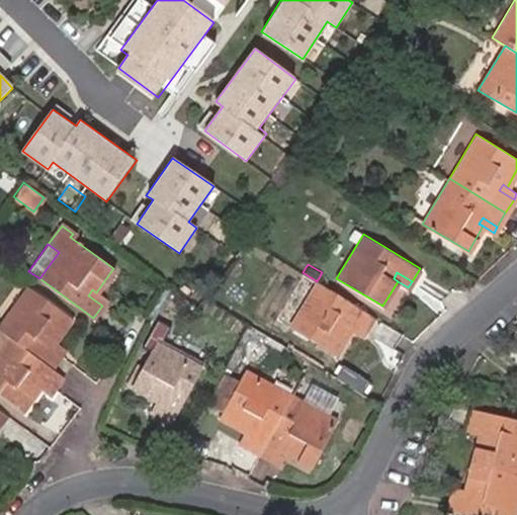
[(289,326),(336,354),(351,330),(347,327),(351,321),(365,330),(373,317),(318,281),(289,326)]
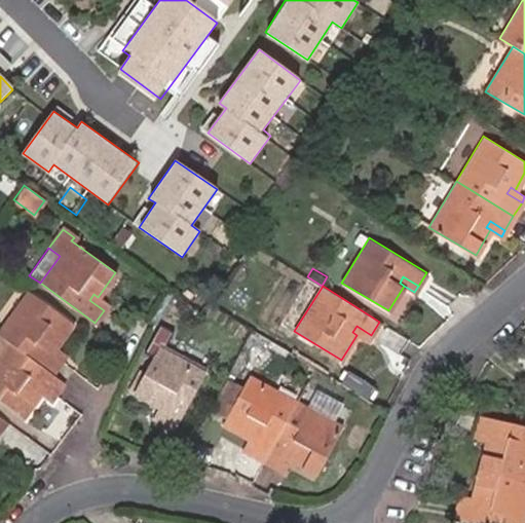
[(0,335),(51,373),(62,360),(47,350),(51,344),(55,347),(73,324),(29,291),(0,330),(0,335)]
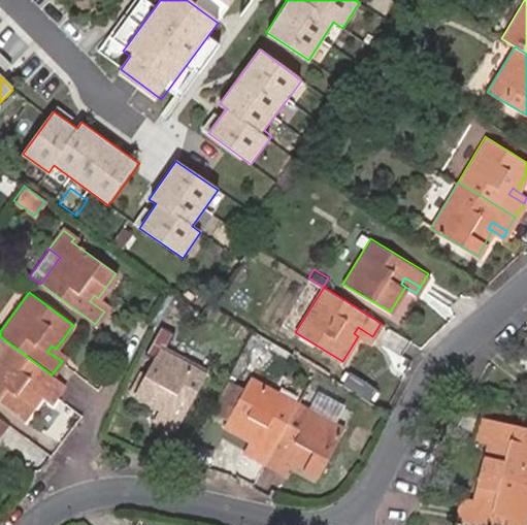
[(90,301),(104,312),(108,305),(98,298),(94,295),(90,301)]
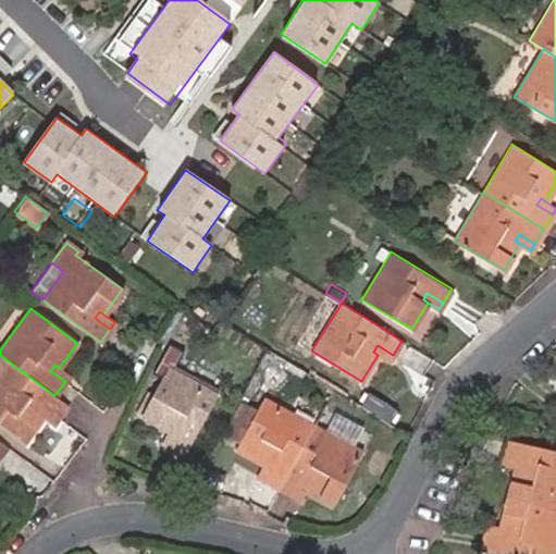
[(378,355),(390,361),(393,355),(378,345),(373,352),(378,355)]
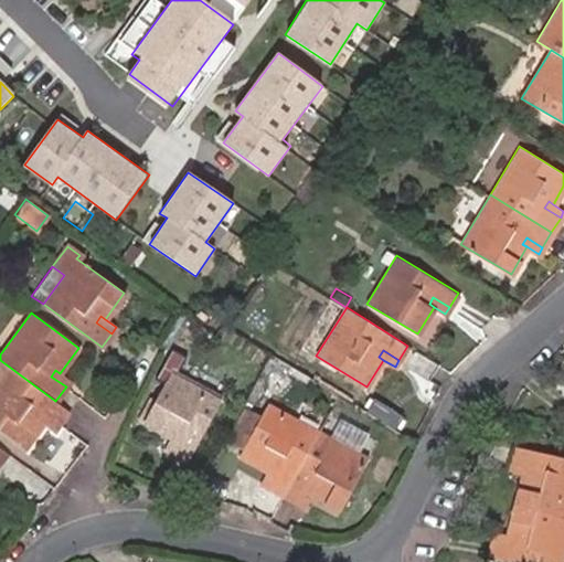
[(68,411),(55,401),(0,360),(0,431),(24,448),(43,422),(39,419),(43,413),(59,424),(68,411)]
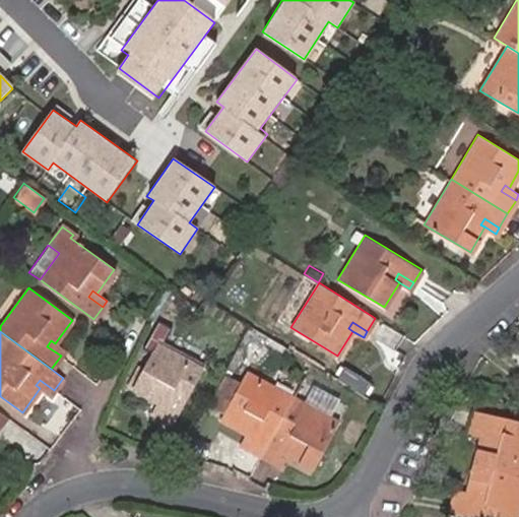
[(47,346),(61,356),(65,350),(55,343),(51,340),(47,346)]
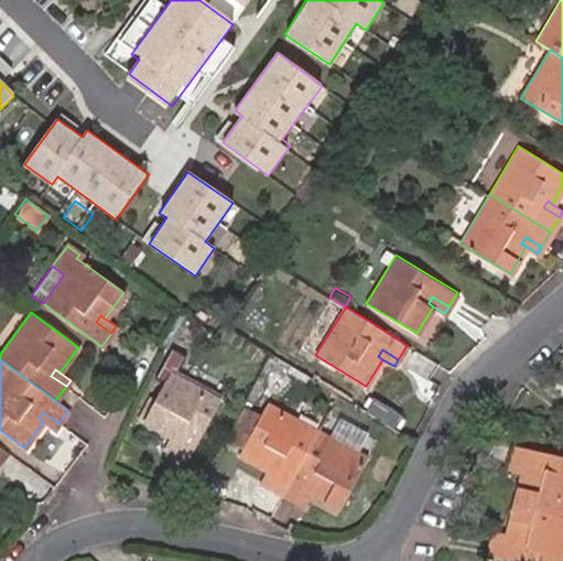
[(170,370),(142,422),(171,437),(173,432),(180,437),(171,452),(186,460),(220,397),(170,370)]
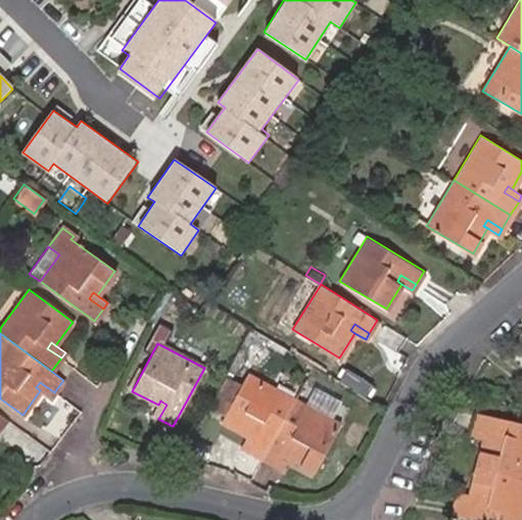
[(224,415),(221,421),(247,435),(249,430),(255,433),(247,450),(262,457),(293,397),(247,373),(241,383),(224,415)]
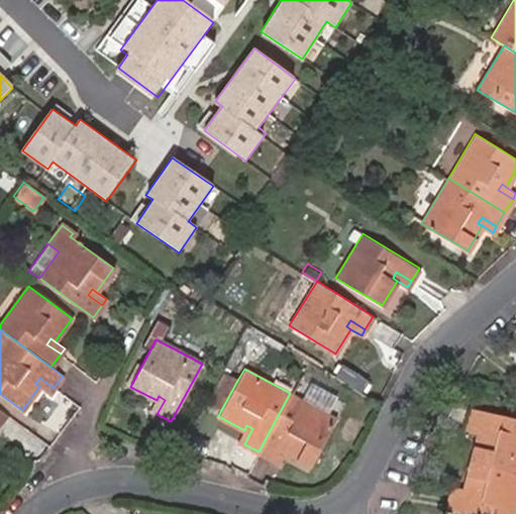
[(221,410),(238,379),(225,372),(208,403),(221,410)]
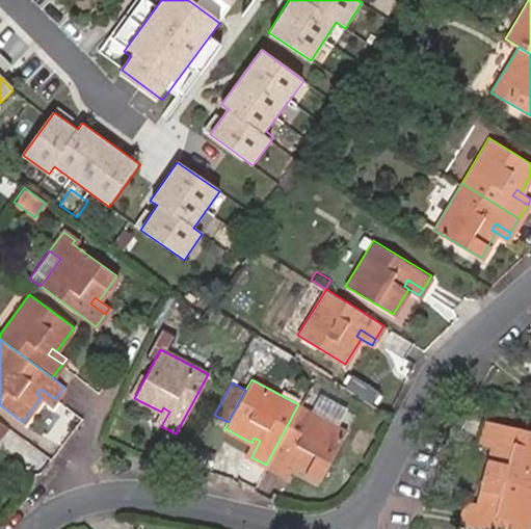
[(41,397),(50,404),(55,399),(41,389),(36,394),(41,397)]
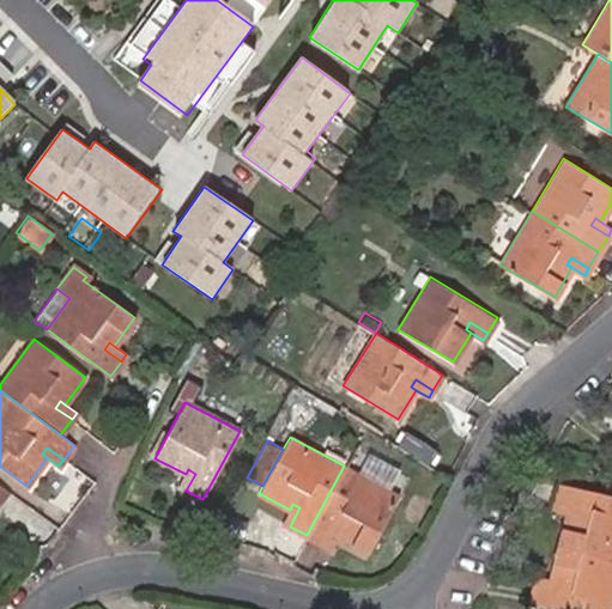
[(407,479),(353,449),(344,466),(398,495),(407,479)]
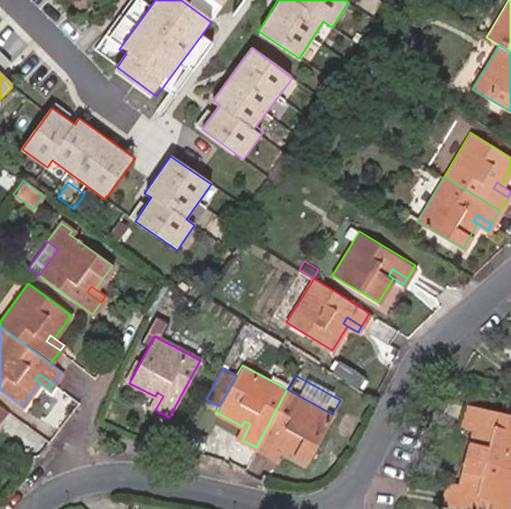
[(307,461),(332,414),(287,389),(256,447),(269,454),(278,440),(284,443),(281,447),(307,461)]
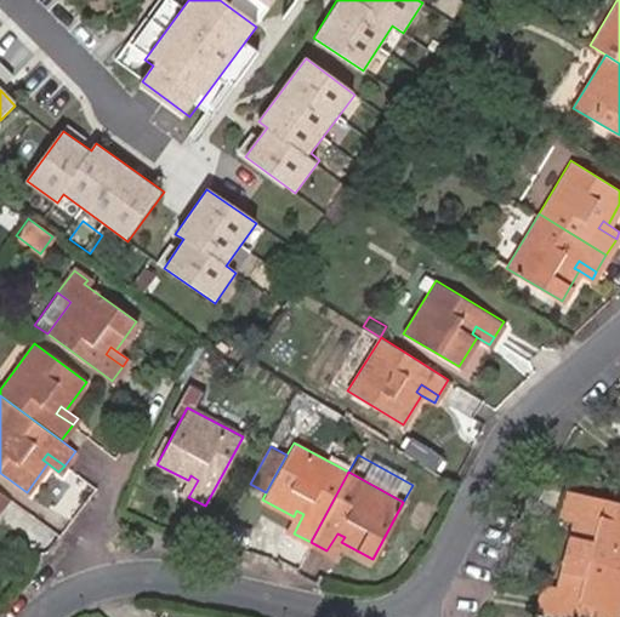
[(188,480),(181,493),(188,497),(198,480),(191,475),(188,480)]
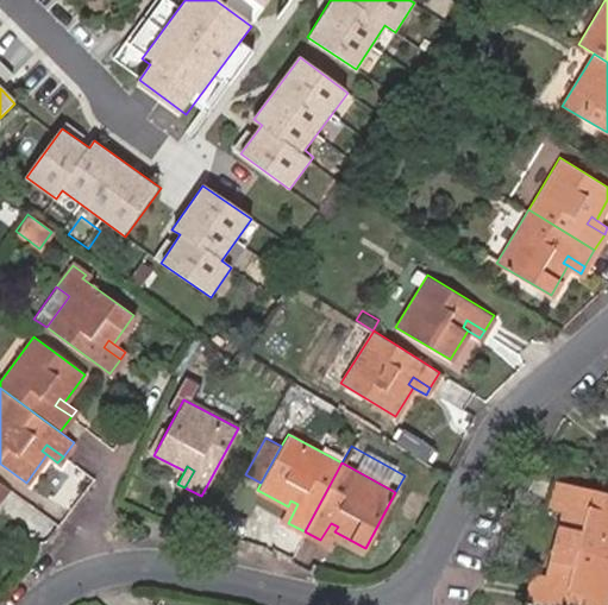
[(607,491),(556,479),(551,497),(570,502),(569,509),(563,509),(555,542),(607,554),(607,491)]
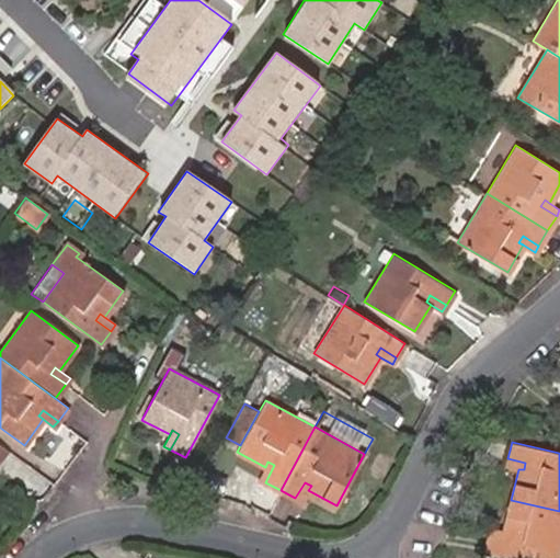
[(525,463),(507,458),(505,465),(518,469),(524,469),(525,463)]
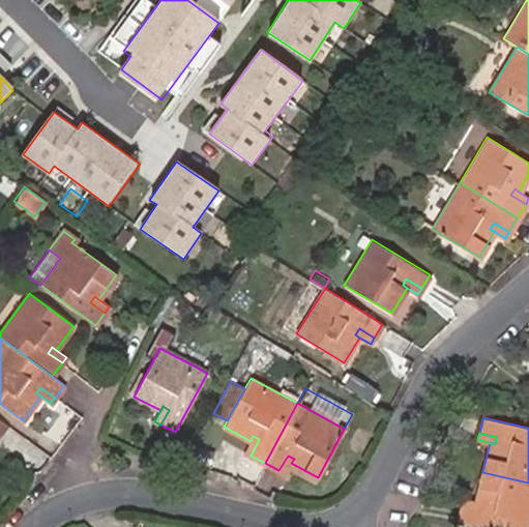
[(251,441),(244,451),(251,456),(259,439),(253,436),(251,441)]
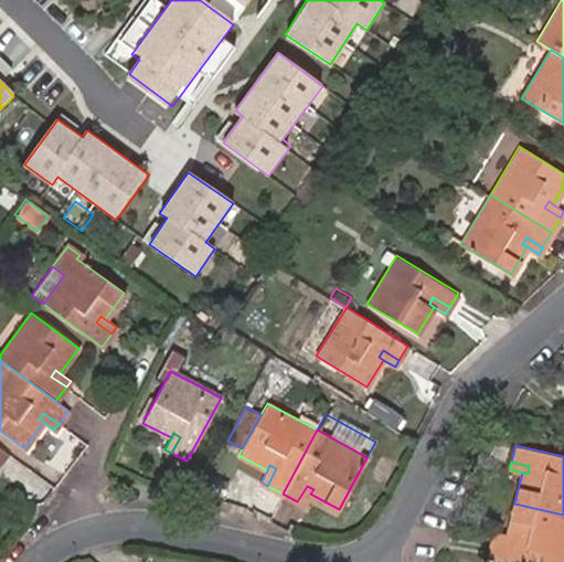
[(307,486),(297,501),(305,506),(310,494),(314,489),(307,486)]
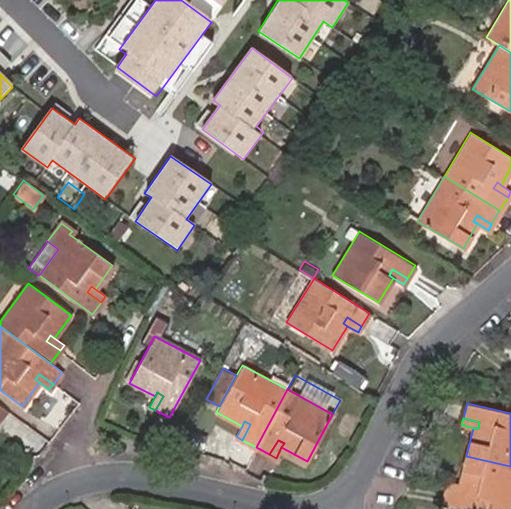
[(508,508),(510,497),(510,466),(466,456),(459,484),(464,485),(462,492),(446,488),(442,503),(467,508),(508,508)]
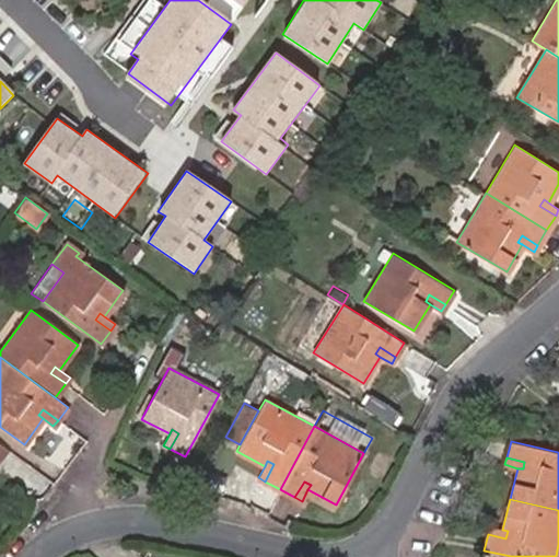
[(502,530),(490,526),(488,534),(505,538),(508,531),(502,530)]
